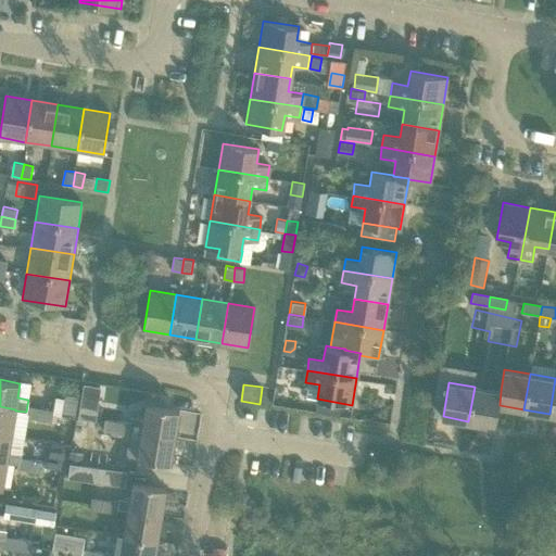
[(501,391),(475,387),(468,421),(496,426),(500,405),(501,391)]
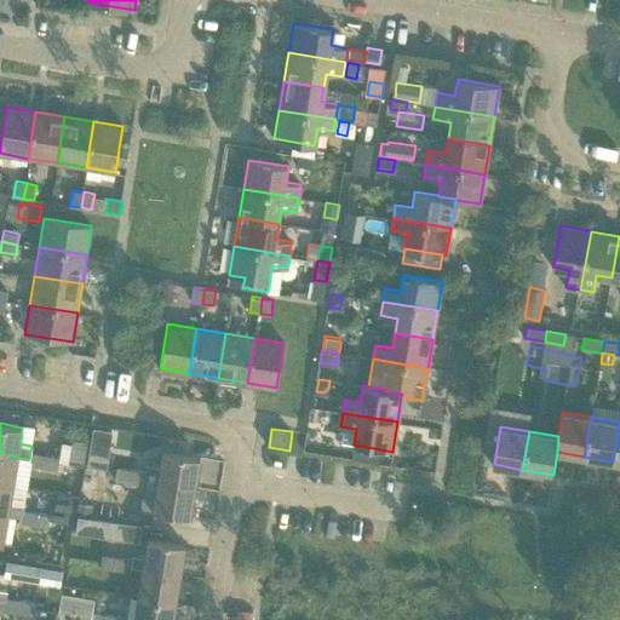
[(86,463),(91,441),(74,438),(70,460),(86,463)]
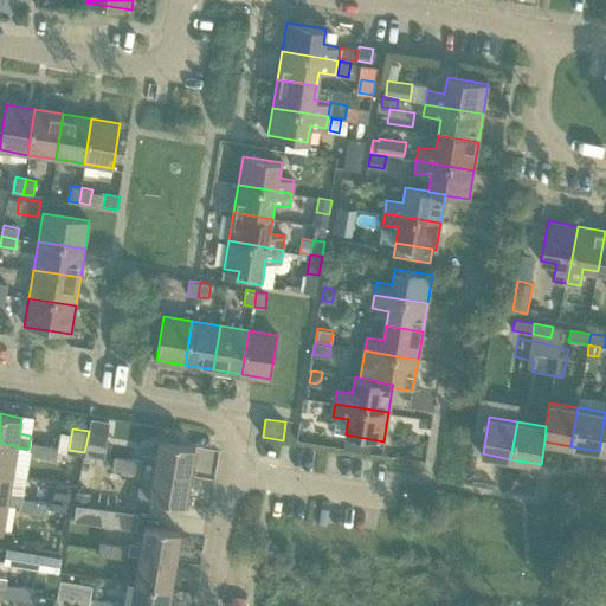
[(284,472),(288,442),(271,439),(268,470),(284,472)]
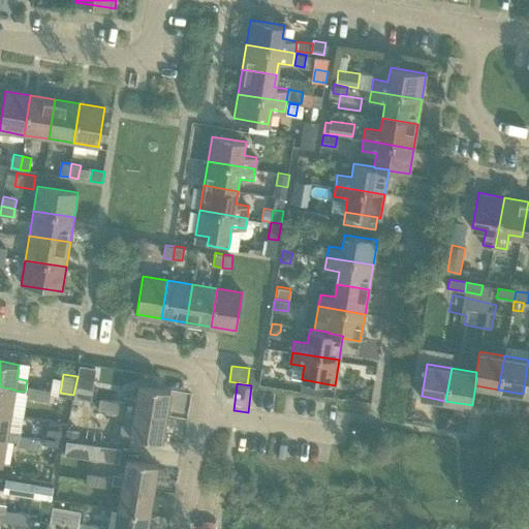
[(172,390),(139,384),(136,399),(126,397),(125,402),(124,408),(167,414),(172,390)]
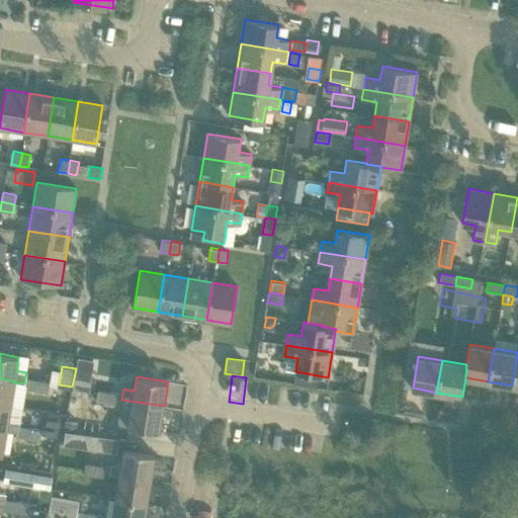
[(24,383),(24,389),(36,391),(38,379),(25,377),(24,383)]
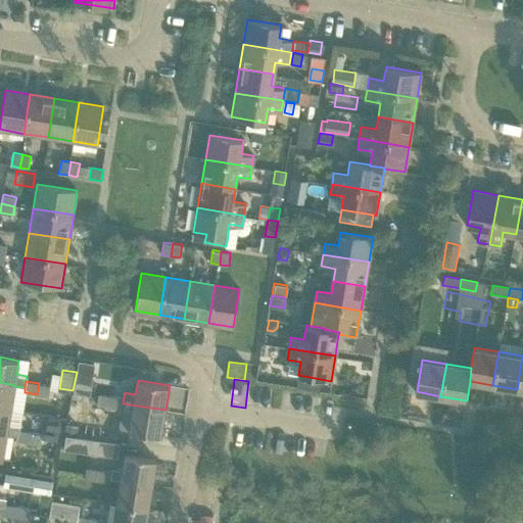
[(0,407),(10,410),(14,386),(14,385),(0,382),(0,407)]
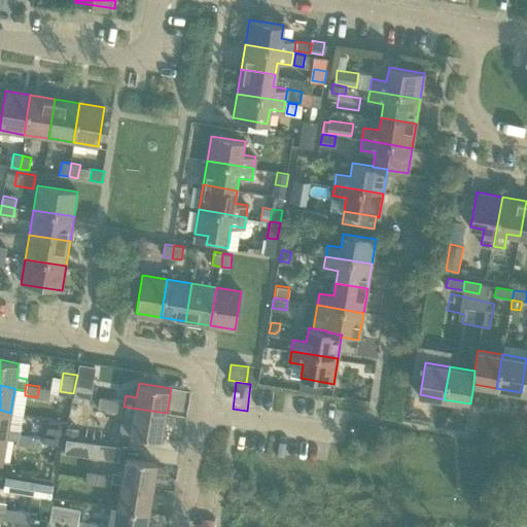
[(75,385),(74,395),(91,398),(92,388),(75,385)]
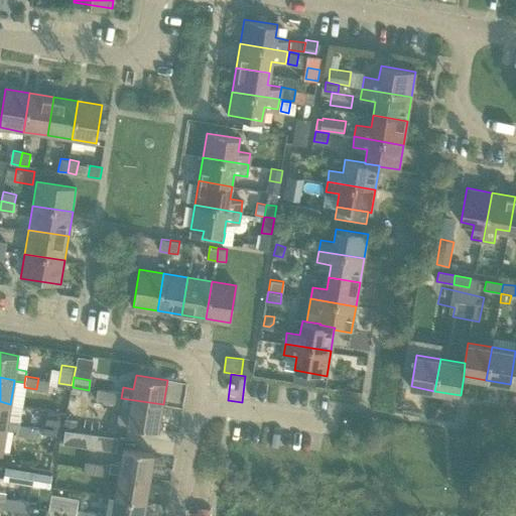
[(38,378),(36,389),(48,391),(50,380),(38,378)]
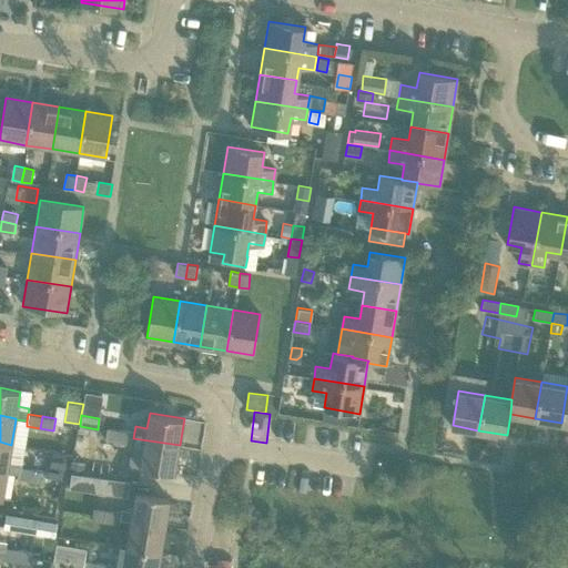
[(121,429),(109,427),(107,439),(119,442),(121,429)]
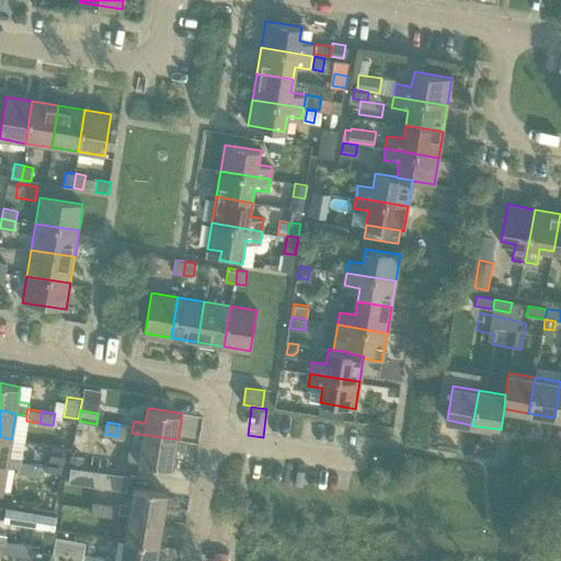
[(133,426),(119,424),(117,436),(130,438),(132,433),(133,426)]
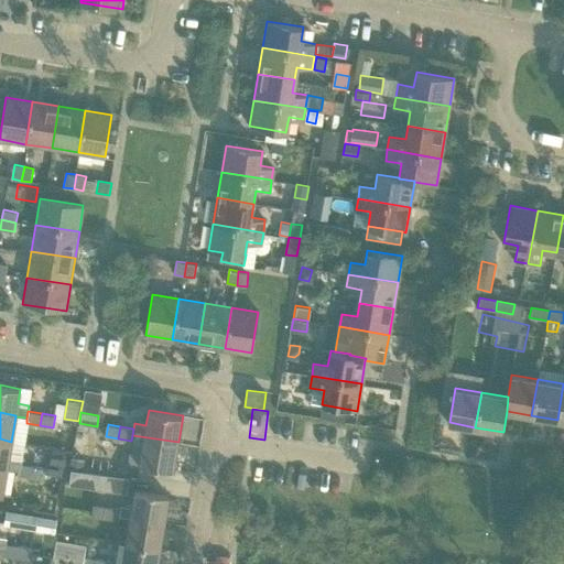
[(179,442),(132,435),(131,441),(128,462),(174,468),(179,442)]
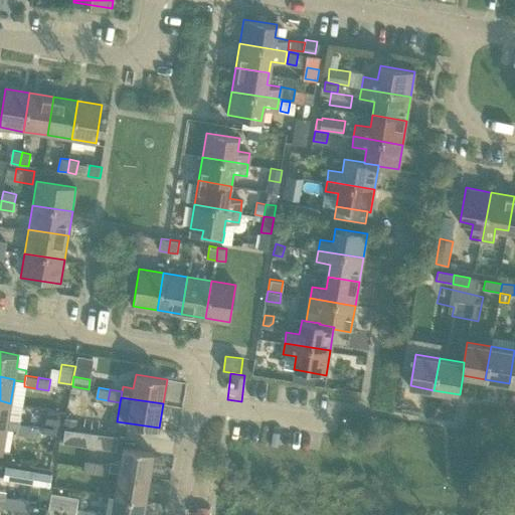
[(0,400),(0,425),(6,427),(16,430),(18,422),(18,418),(8,417),(10,403),(0,400)]
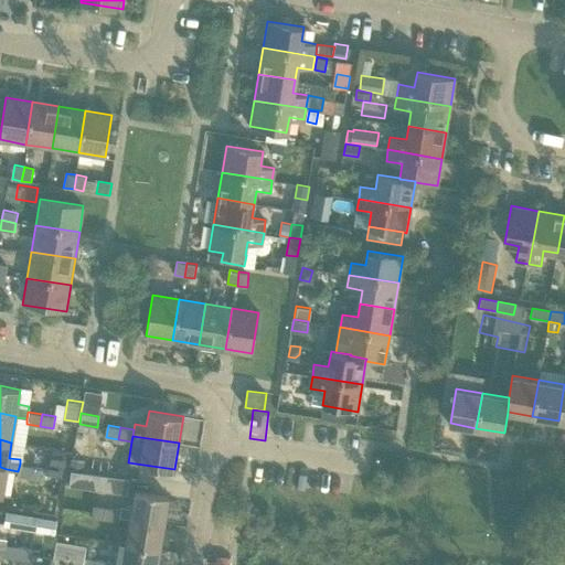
[(46,468),(45,473),(63,477),(67,451),(53,449),(50,469),(46,468)]
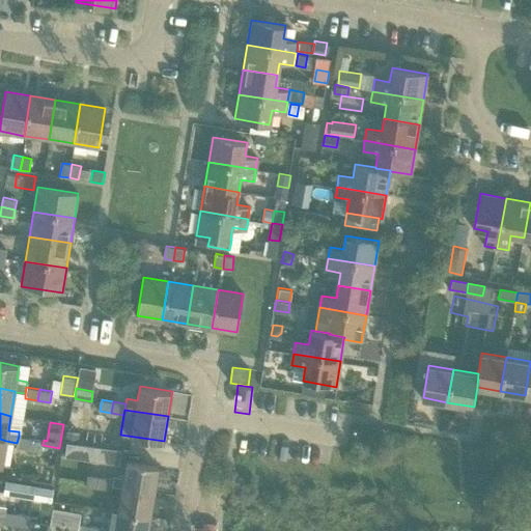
[(78,441),(80,432),(67,430),(65,439),(78,441)]
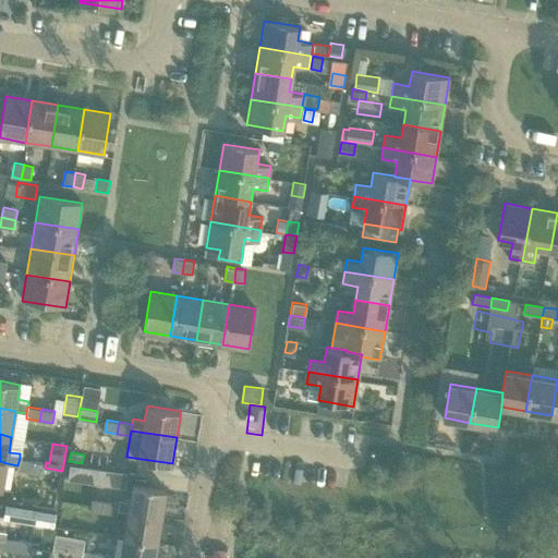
[(17,465),(17,470),(31,472),(33,460),(20,458),(17,465)]
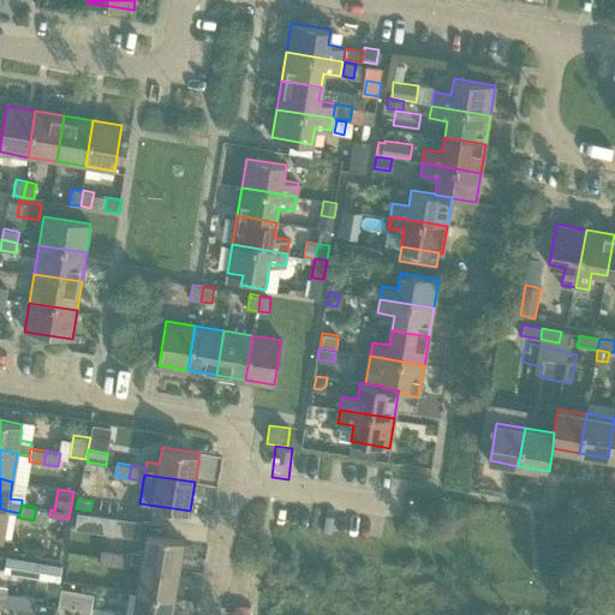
[(36,507),(34,520),(48,523),(49,515),(51,509),(36,507)]
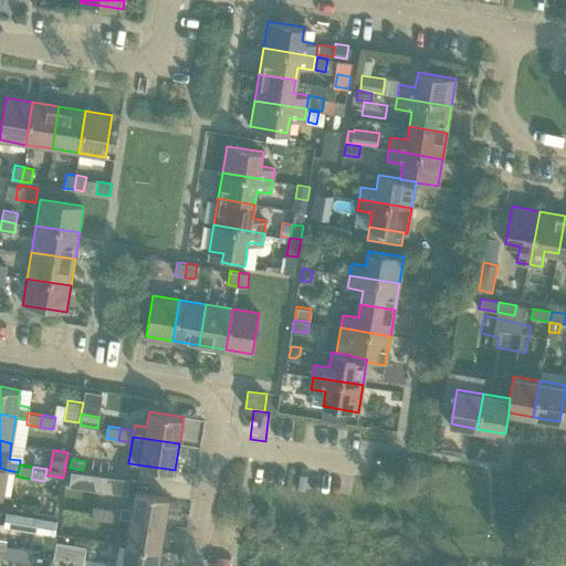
[(101,474),(98,490),(127,494),(129,479),(101,474)]
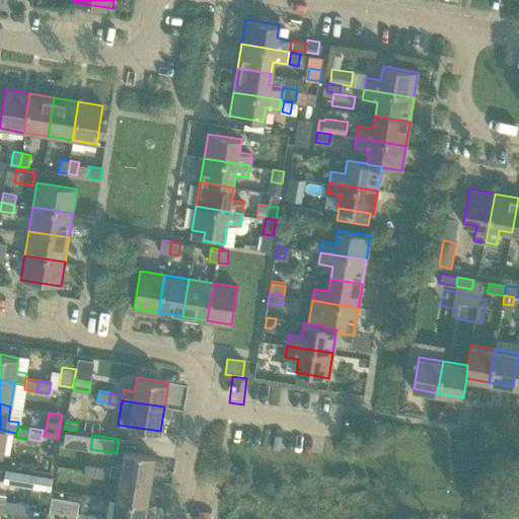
[(122,465),(120,474),(152,479),(156,455),(125,450),(122,465)]
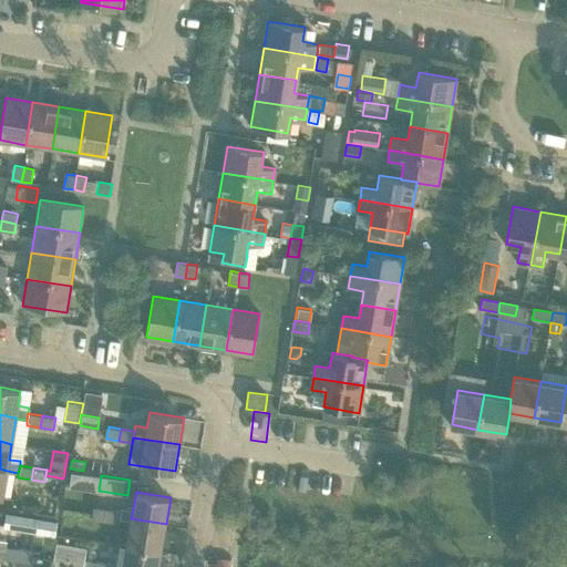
[(95,506),(93,519),(106,522),(109,508),(95,506)]
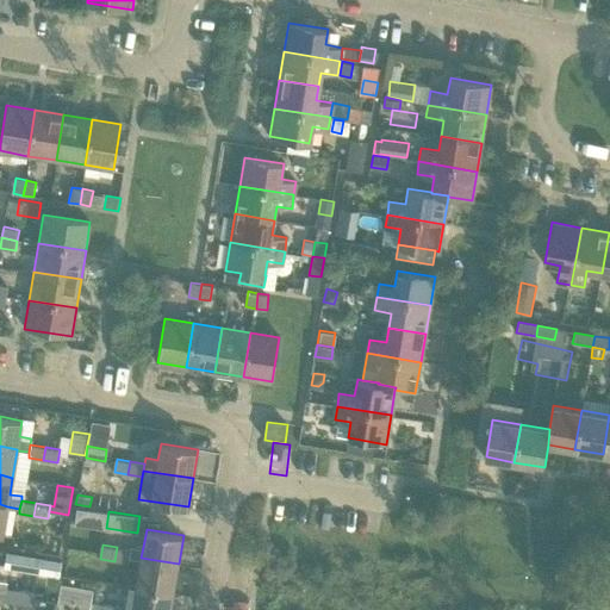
[(117,547),(114,561),(129,564),(131,551),(117,547)]
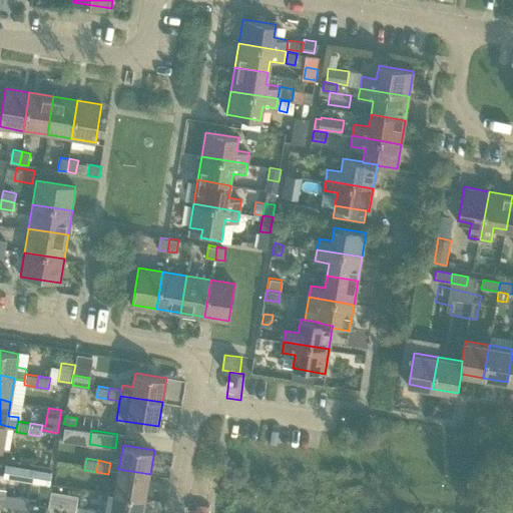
[(36,470),(13,466),(6,465),(4,477),(34,482),(36,470)]
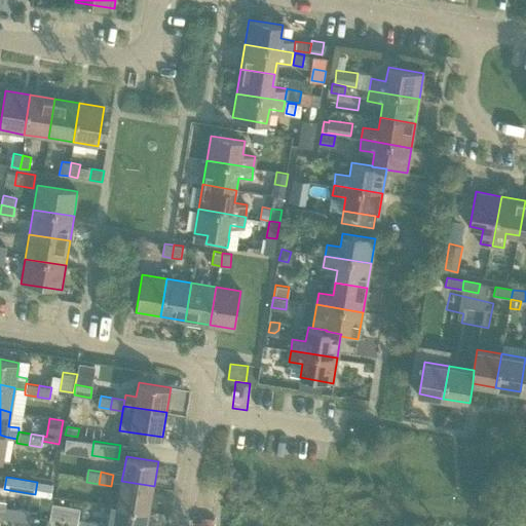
[(150,511),(154,486),(121,481),(121,482),(117,505),(150,511)]
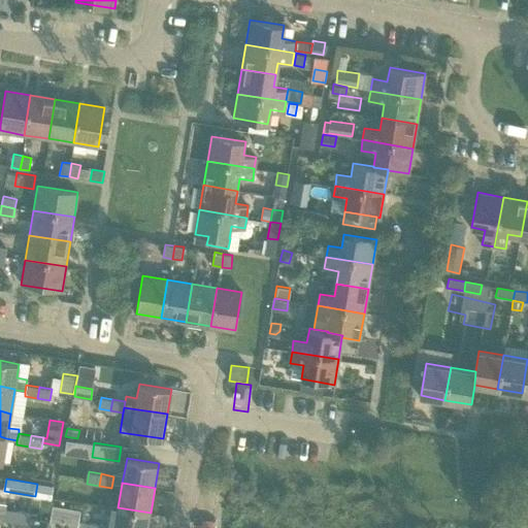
[(63,524),(66,506),(54,504),(52,522),(63,524)]
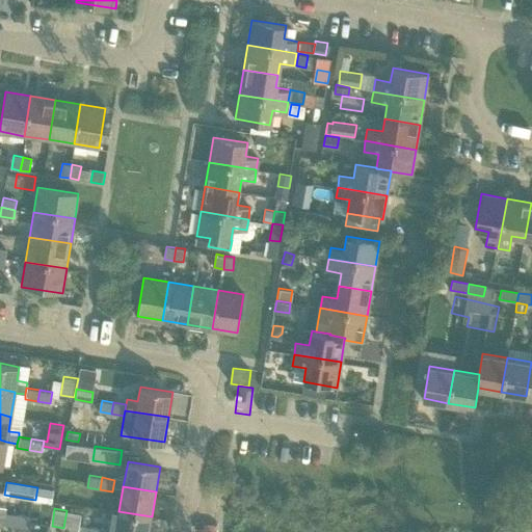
[(149,531),(152,516),(118,511),(114,531),(149,531)]
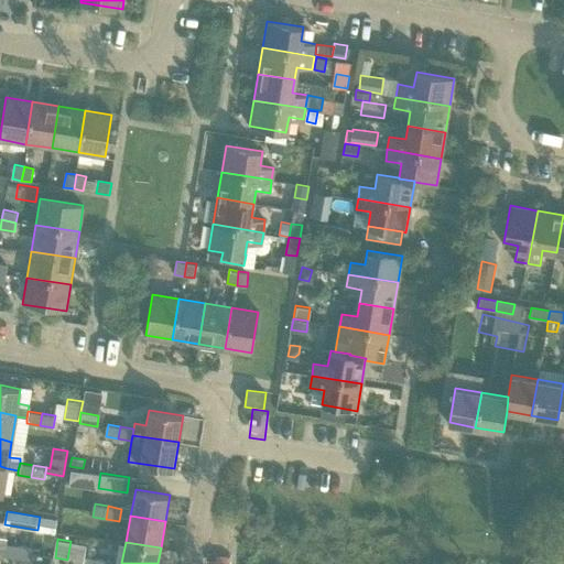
[(6,549),(4,555),(18,557),(20,545),(6,543),(6,549)]
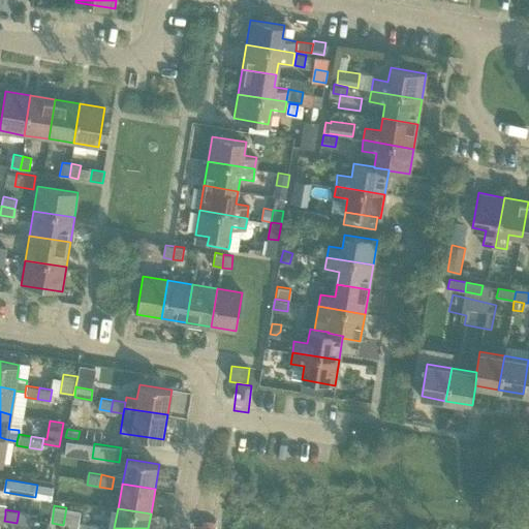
[(19,511),(17,523),(29,525),(31,514),(19,511)]
